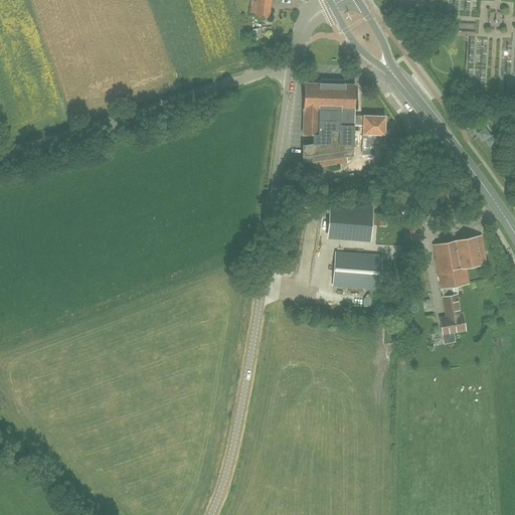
[(251,0),(249,15),(269,17),(271,0),(251,0)]
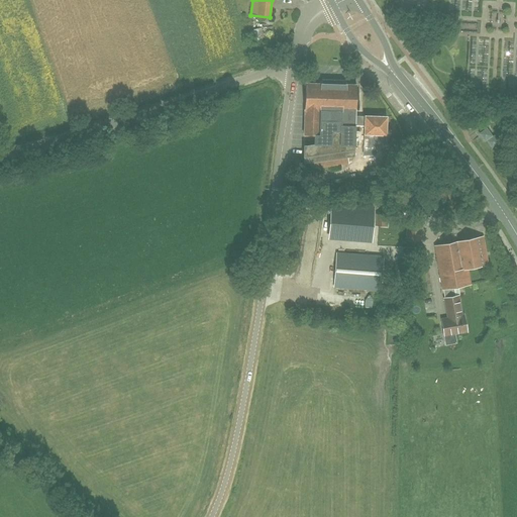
[(320,110),(355,111),(356,85),(305,83),(304,134),(319,135),(320,110)]
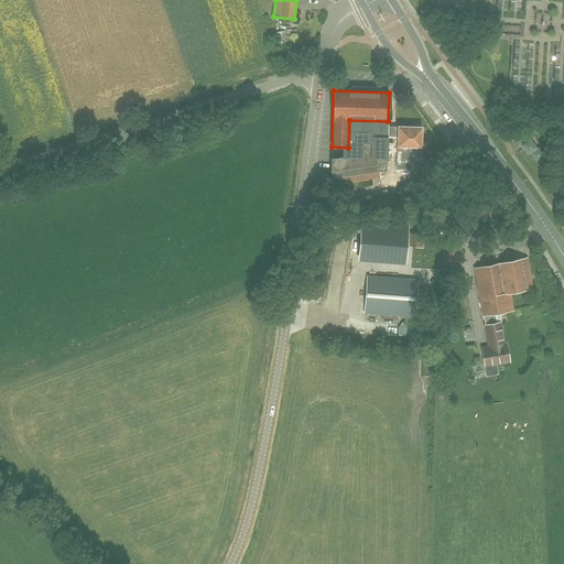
[(338,184),(372,180),(380,179),(380,172),(387,171),(388,138),(388,128),(388,121),(349,120),(348,148),(332,147),(331,179),(337,177),(338,184)]
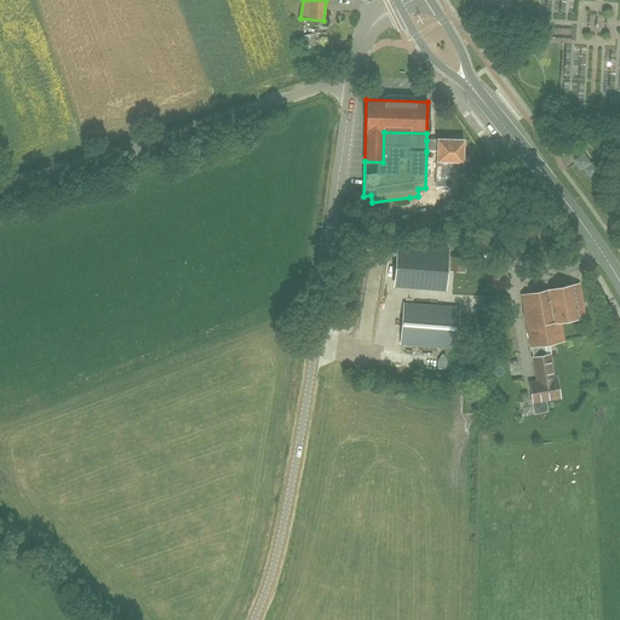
[(464,141),(461,141),(461,139),(460,138),(455,138),(454,138),(454,141),(437,139),(437,141),(426,141),(426,151),(437,151),(436,161),(437,161),(436,185),(449,187),(451,173),(465,173),(465,162),(463,161),(464,141)]
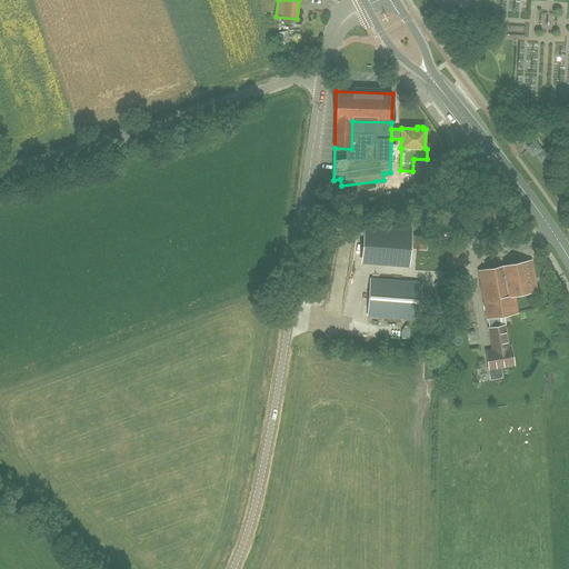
[(409,259),(411,231),(365,228),(362,256),(409,259)]
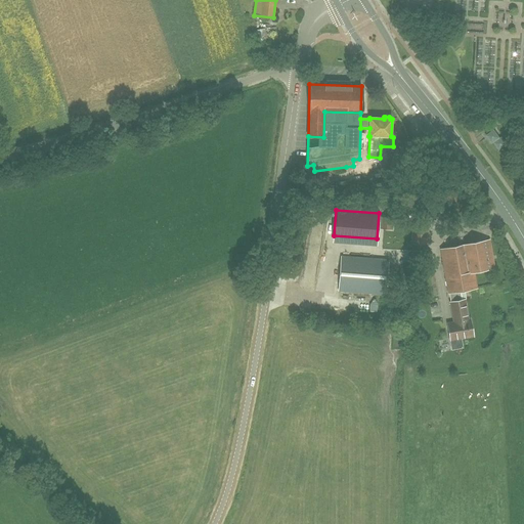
[(381,228),(391,229),(392,219),(382,218),(381,228)]
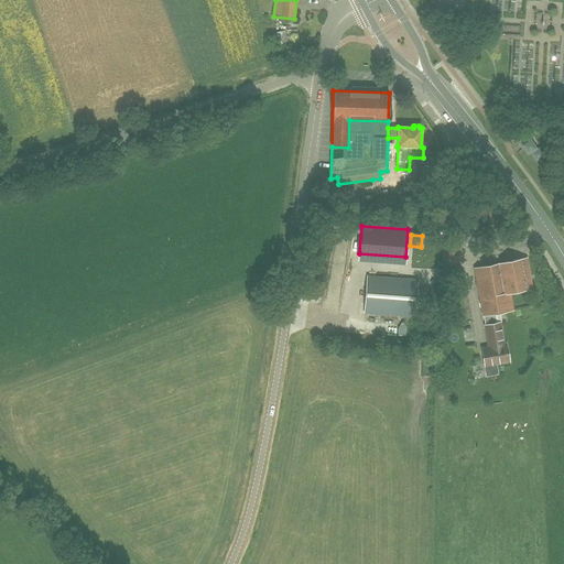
[(506,344),(505,345),(500,323),(497,323),(495,314),(513,311),(510,293),(532,290),(527,259),(474,268),(483,316),(483,315),(485,325),(488,347),(481,348),(487,377),(498,375),(496,365),(509,362),(506,344)]
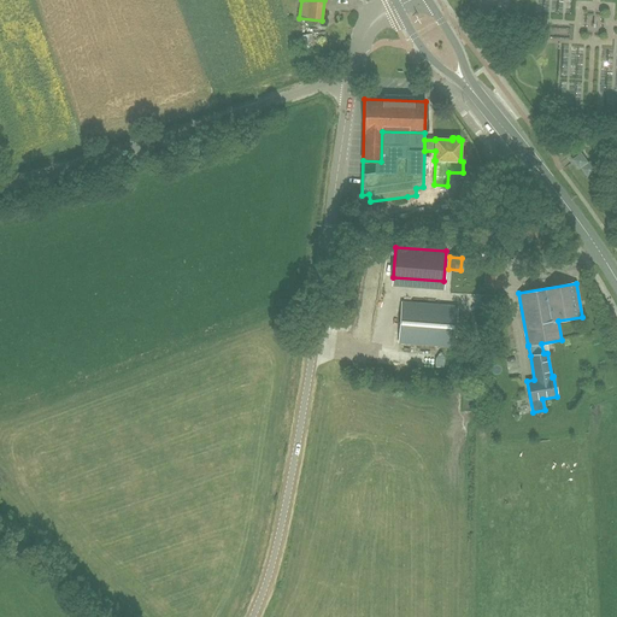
[(454,347),(457,306),(401,303),(399,344),(454,347)]
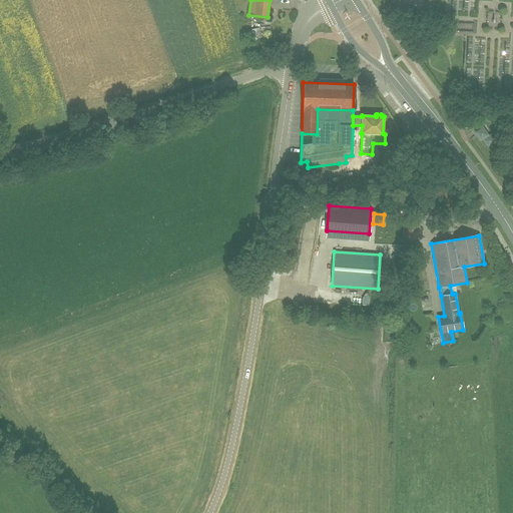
[(283,276),(285,258),(273,257),(271,275),(283,276)]
